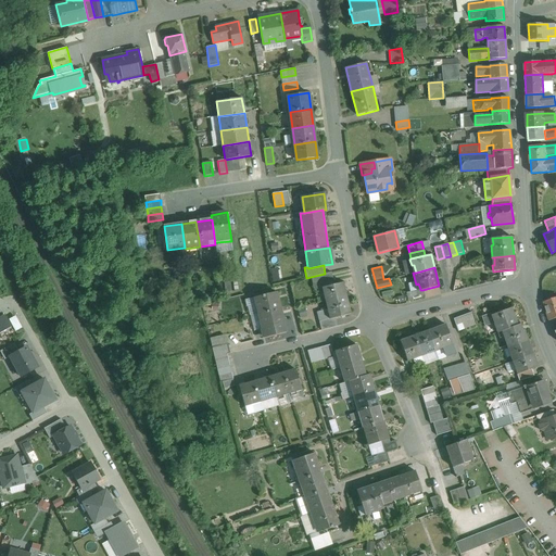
[(331,272),(325,274),(311,277),(314,290),(321,288),(335,285),(331,272)]
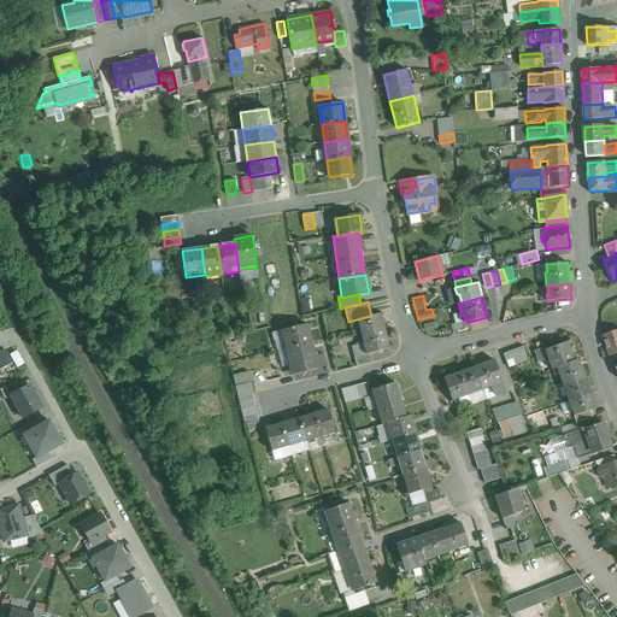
[(371,316),(357,319),(359,327),(362,325),(363,333),(360,334),(360,335),(385,329),(381,313),(371,316)]
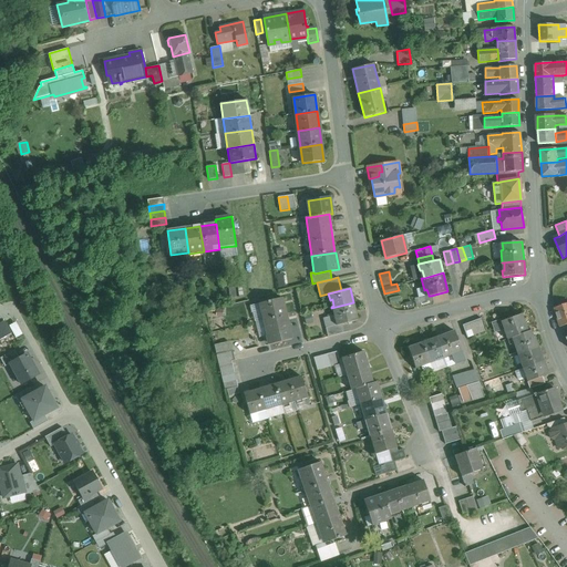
[(429,295),(414,298),(416,307),(433,303),(431,296),(429,296),(429,295)]
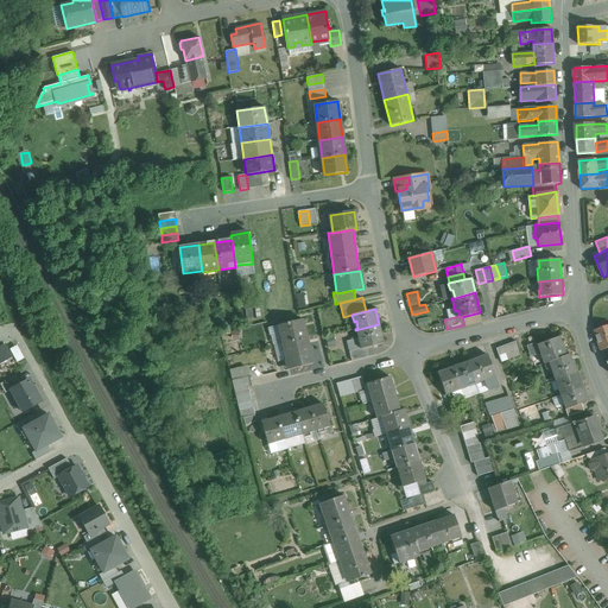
[(302,320),(278,325),(283,343),(305,337),(302,321),(302,320)]
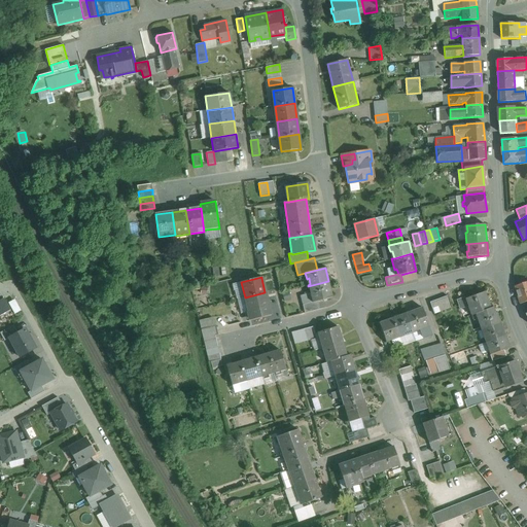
[(328,281),(308,286),(311,296),(313,296),(315,303),(332,297),(328,281)]
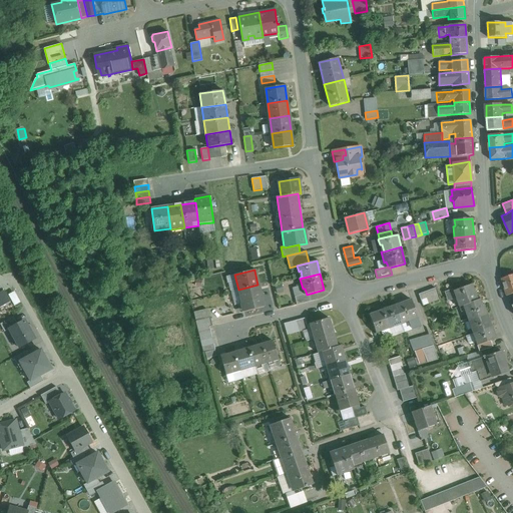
[(512,275),(502,279),(507,296),(512,294),(512,275)]
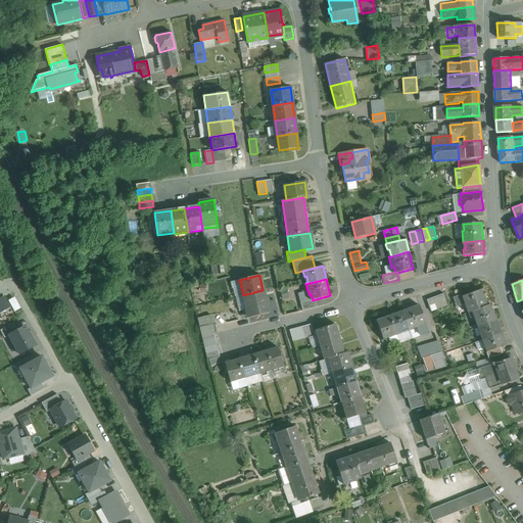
[(480,289),(464,296),(466,301),(464,302),(468,314),(474,312),(487,306),(480,289)]
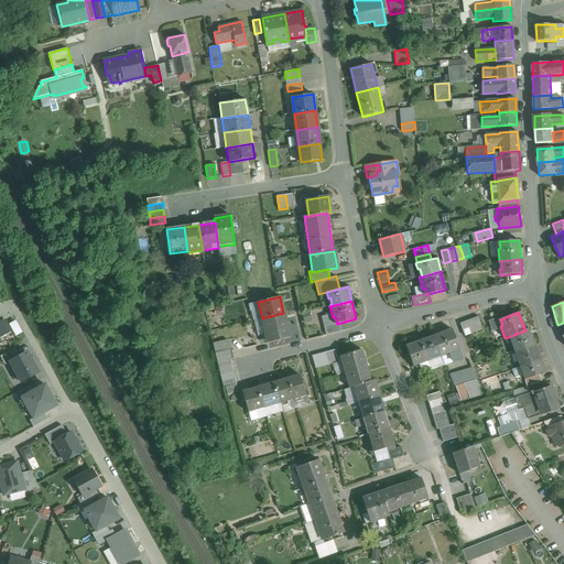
[(283,313),(262,318),(269,343),(290,337),(288,327),(283,313)]
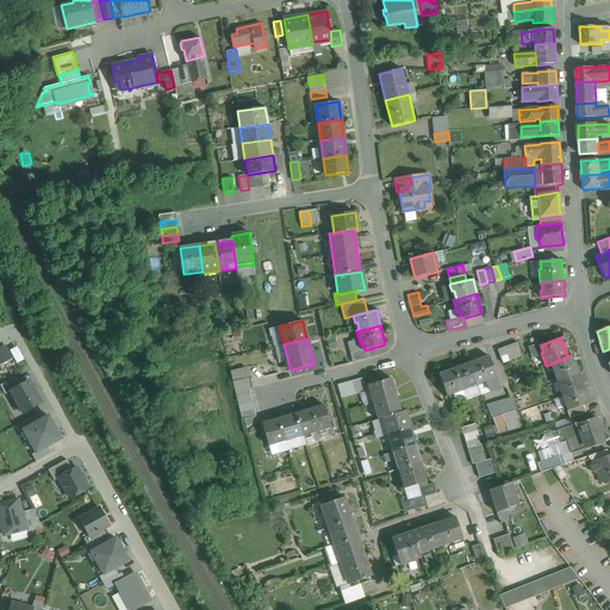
[(518,343),(511,346),(516,359),(523,356),(518,343)]
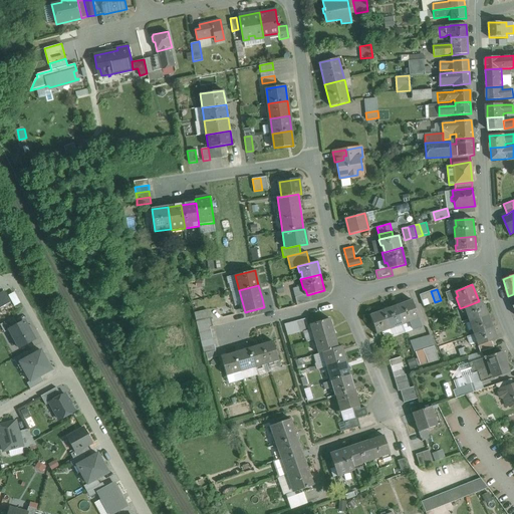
[(431,291),(425,293),(429,304),(435,302),(431,291)]
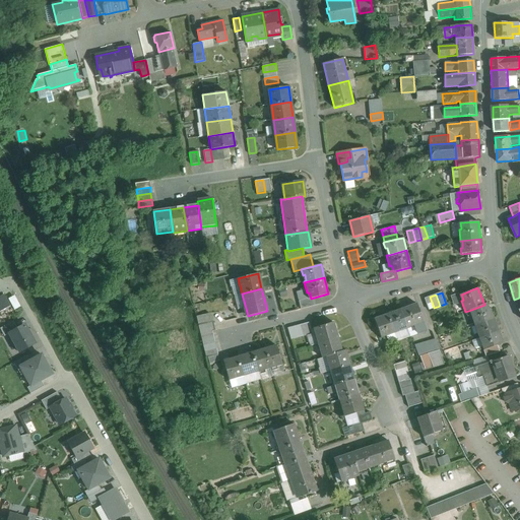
[(0,297),(0,311),(10,307),(4,296),(0,297)]
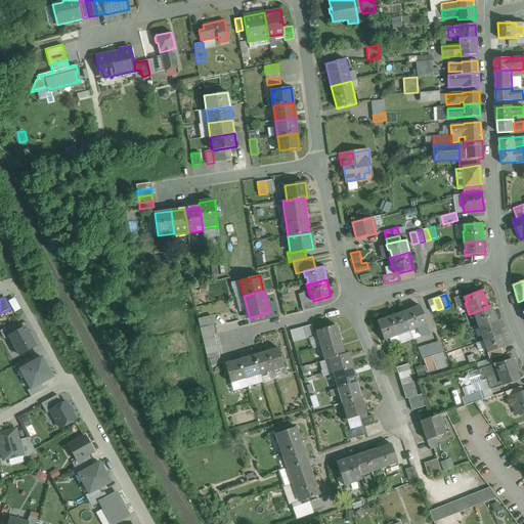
[(433,299),(428,301),(432,312),(437,310),(433,299)]
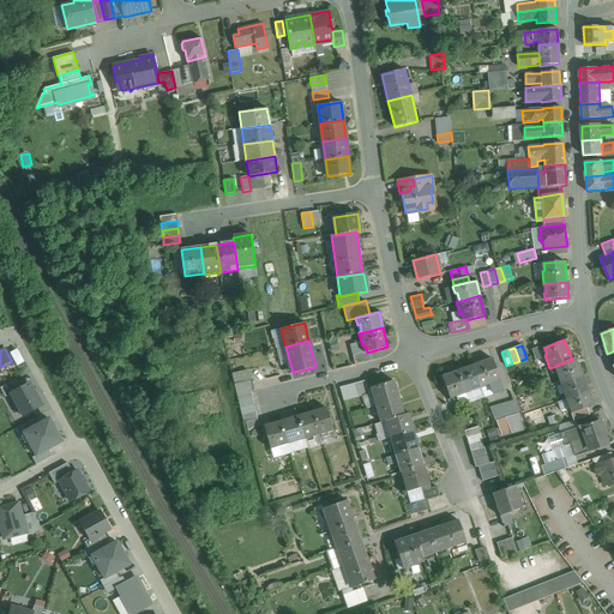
[(572,360),(557,366),(558,372),(555,373),(560,385),(563,384),(583,377),(576,357),(572,360)]
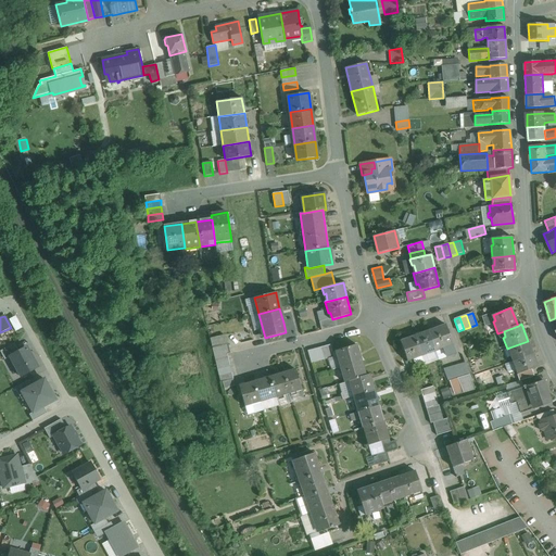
[(455,352),(445,325),(428,331),(434,349),(436,351),(443,349),(445,356),(455,352)]
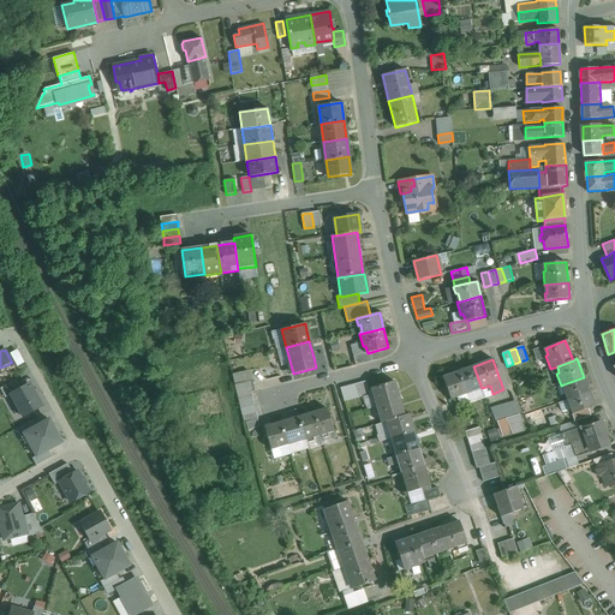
[(473,366),(459,371),(466,394),(473,392),(472,389),(481,386),(473,366)]
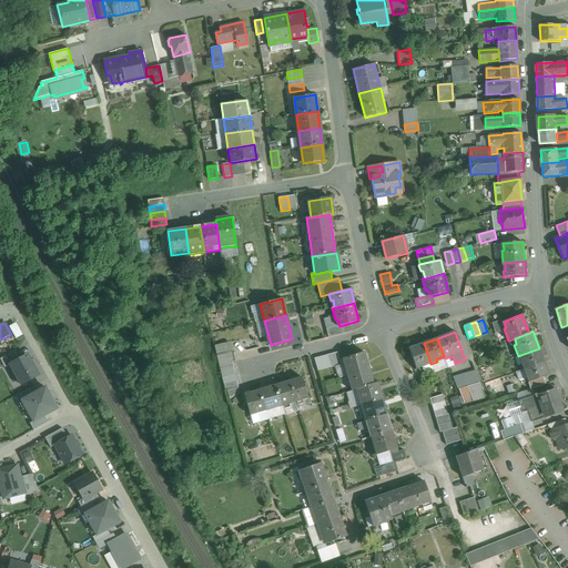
[(424,343),(408,348),(416,369),(424,366),(424,364),(429,362),(430,364),(424,343)]
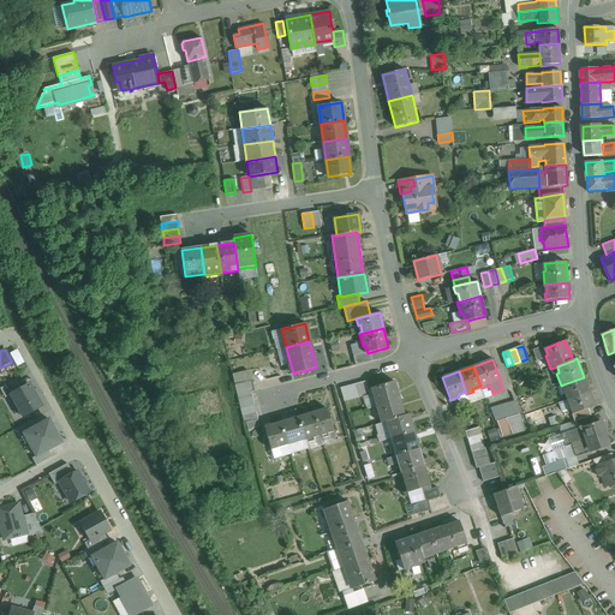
[(584,377),(563,384),(567,393),(565,394),(567,400),(569,399),(589,392),(584,377)]
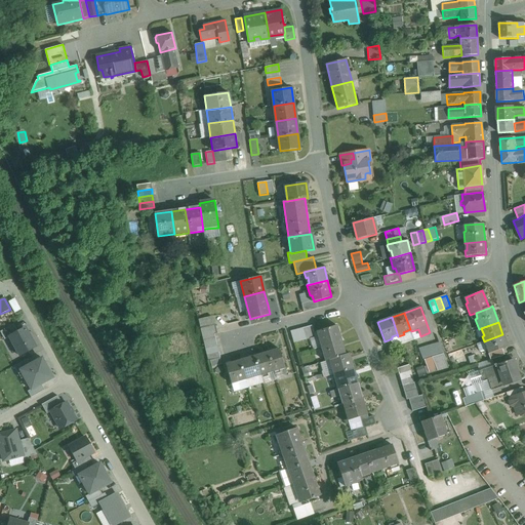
[(13,325),(0,331),(4,339),(9,337),(17,332),(13,325)]
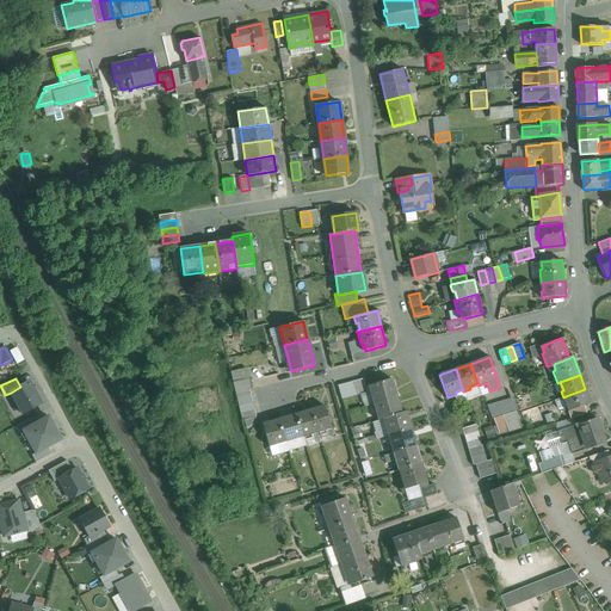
[(362,378),(352,382),(356,396),(366,393),(362,378)]
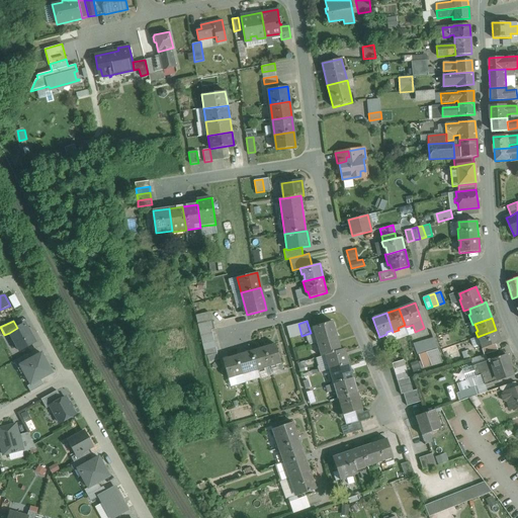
[(332,322),(312,328),(317,343),(336,337),(332,322)]
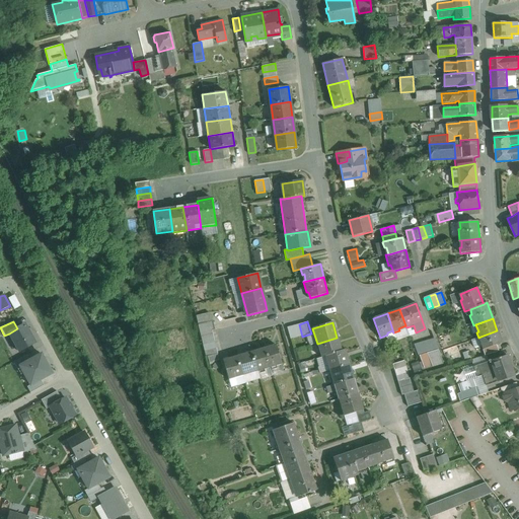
[(17,328),(9,334),(18,352),(35,343),(25,324),(17,328)]
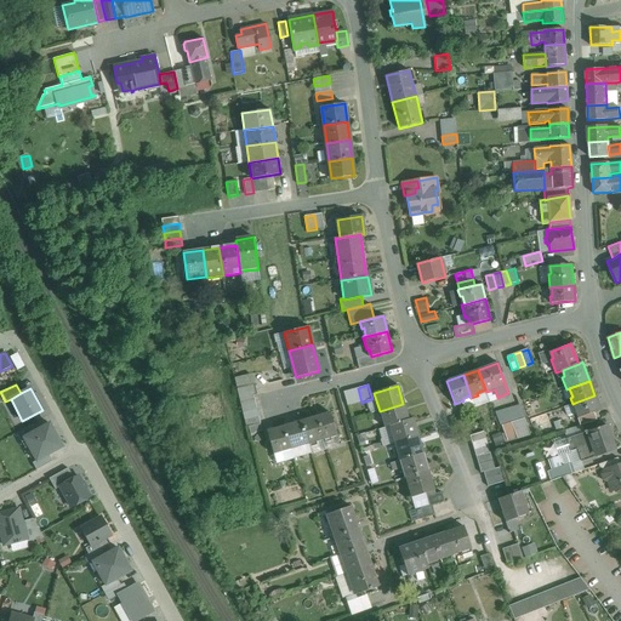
[(358,388),(351,391),(354,404),(362,403),(358,388)]
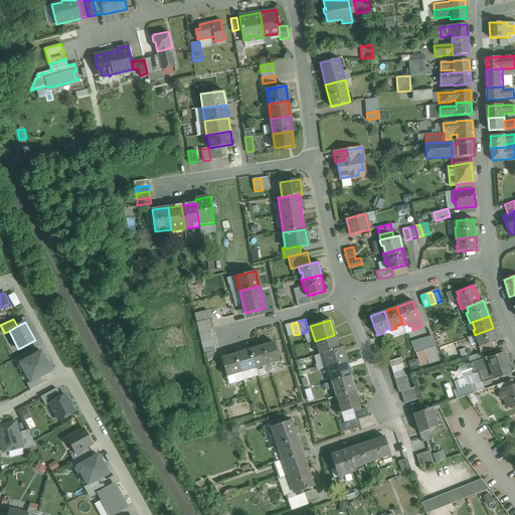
[(291,324),(285,325),(288,337),(294,335),(291,324)]
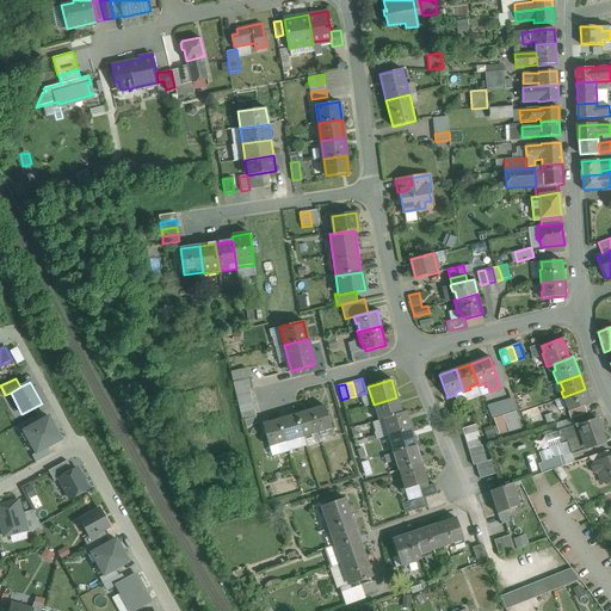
[(585,389),(566,396),(568,405),(566,406),(568,412),(591,403),(585,389)]
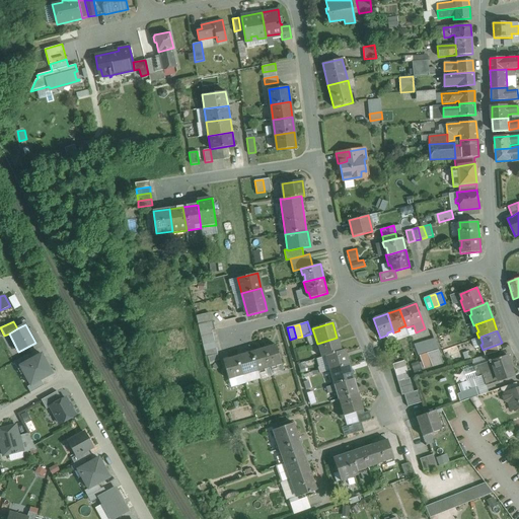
[(213,337),(202,340),(203,345),(215,342),(213,337)]
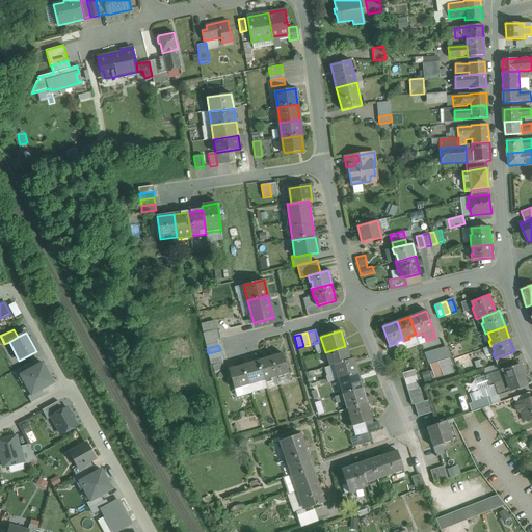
[(345,346),(325,352),(329,366),(333,365),(349,360),(345,346)]
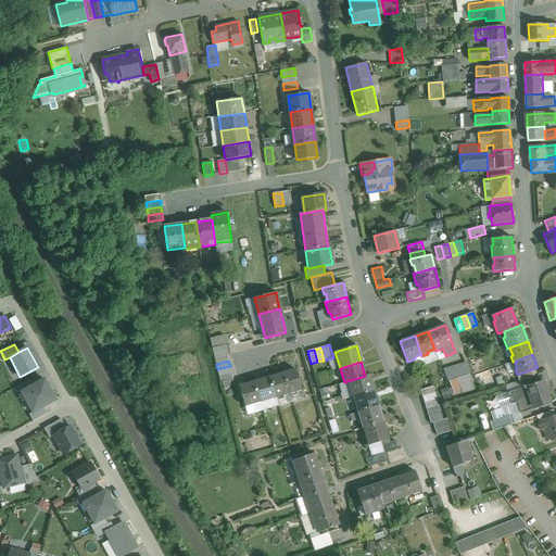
[(465,362),(444,368),(449,380),(457,378),(469,375),(465,362)]
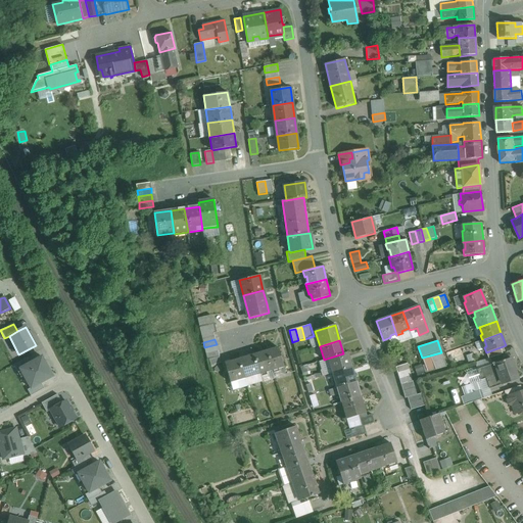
[(217,344),(204,347),(205,353),(218,350),(217,344)]
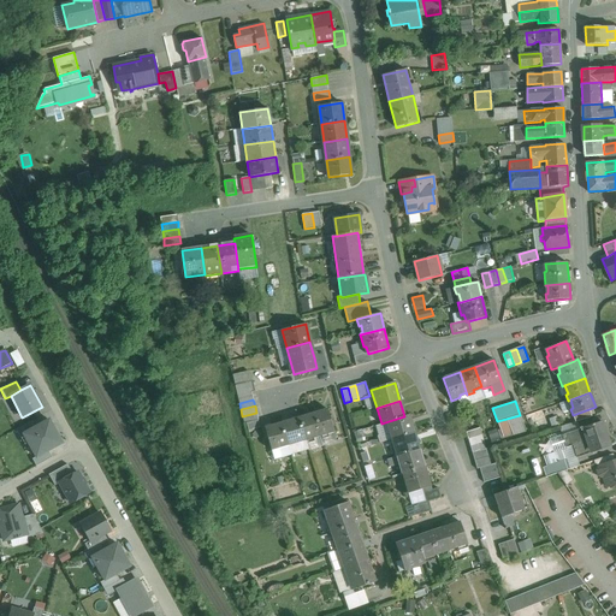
[(327,409),(313,414),(320,437),(333,432),(327,409)]
